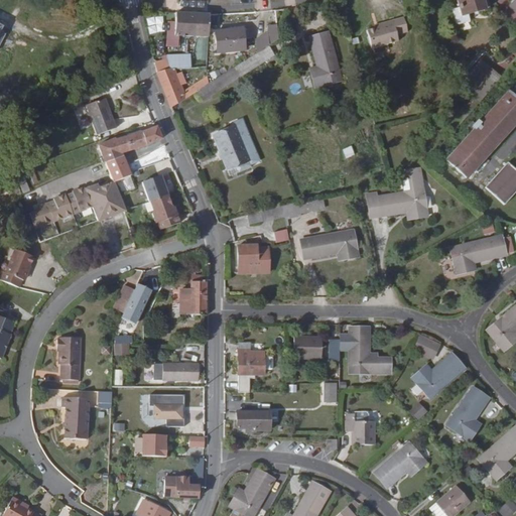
[(457,0),(459,7),(462,16),(468,14),(485,10),(482,0),(457,0)]
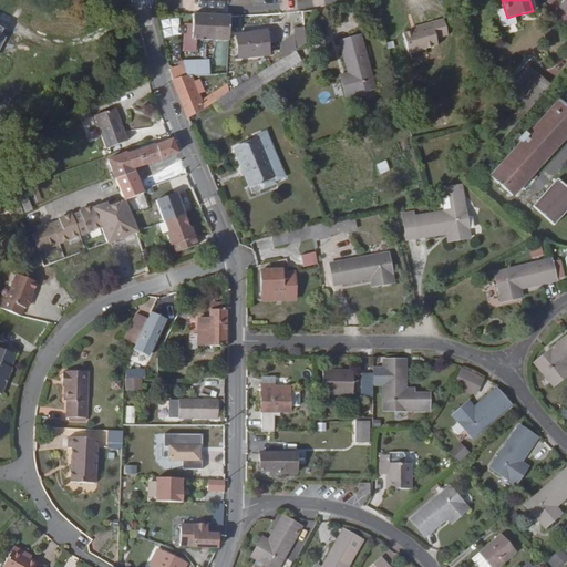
[(517,24),(514,16),(507,18),(504,8),(497,10),(501,26),(504,28),(517,24)]
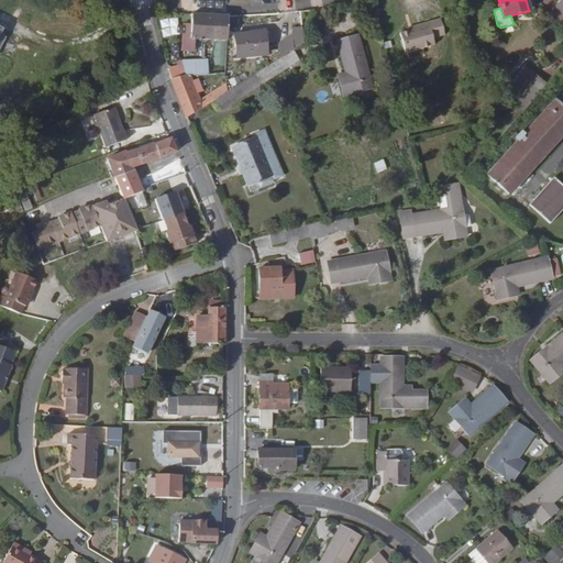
[(192,14),(191,24),(186,24),(185,25),(184,42),(190,43),(190,45),(194,45),(195,40),(228,41),(229,15),(192,14)]
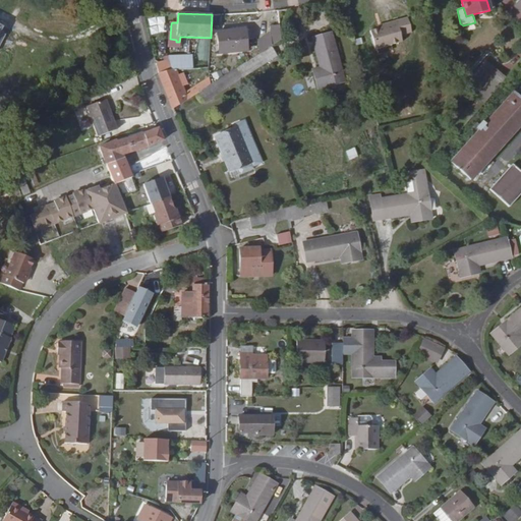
[(397,23),(373,30),(370,31),(374,49),(402,42),(401,36),(412,32),(408,17),(397,20),(397,23)]
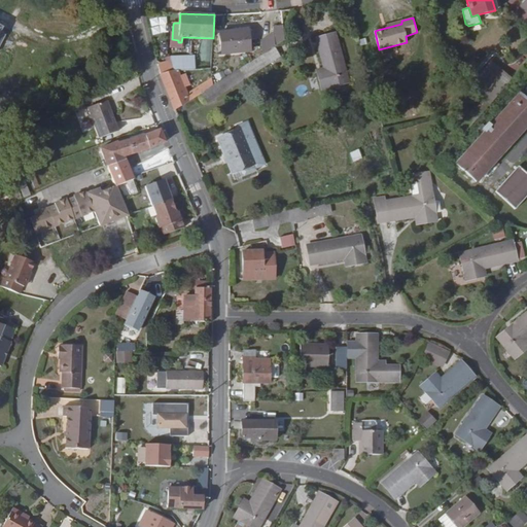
[(377,28),(378,30),(401,24),(401,21),(377,28)]
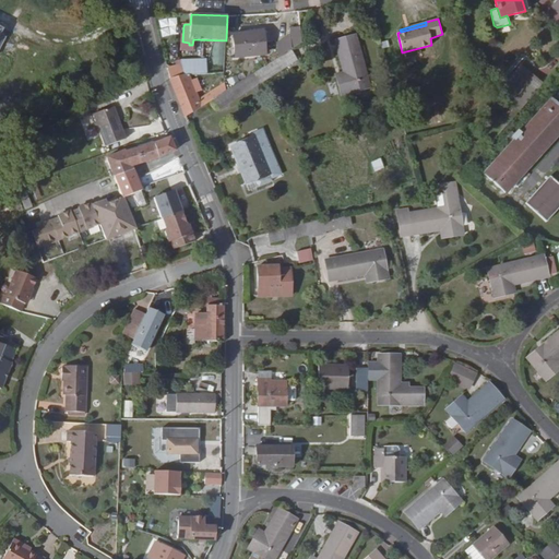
[(289,28),(292,49),(301,43),(300,27),(289,28)]
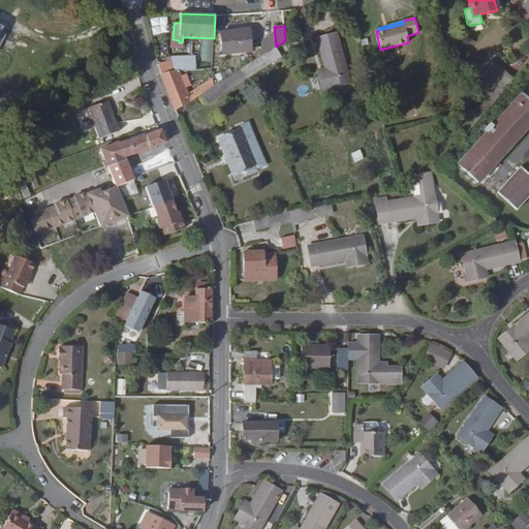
[(251,52),(249,30),(220,33),(222,55),(251,52)]
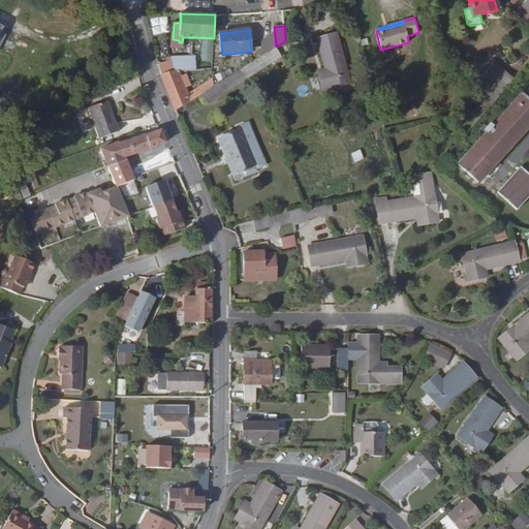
[(317,39),(323,65),(325,69),(318,70),(323,90),(350,83),(336,34),(317,39)]
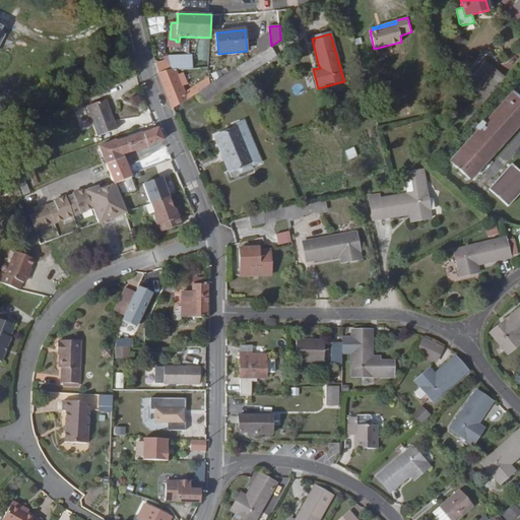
[(237,68),(243,77),(276,56),(271,46),(237,68)]
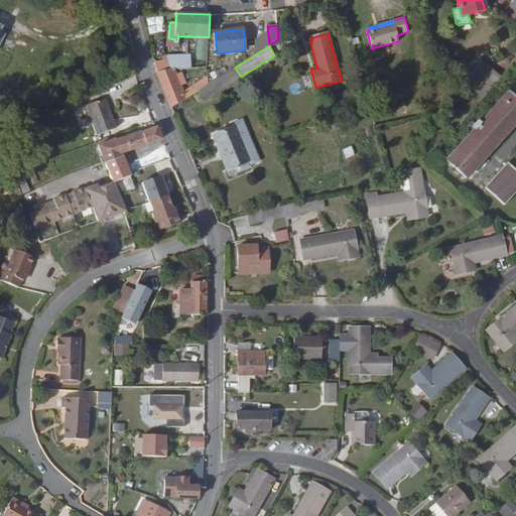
[(157,73),(170,70),(173,69),(190,68),(190,54),(167,55),(153,56),(157,73)]
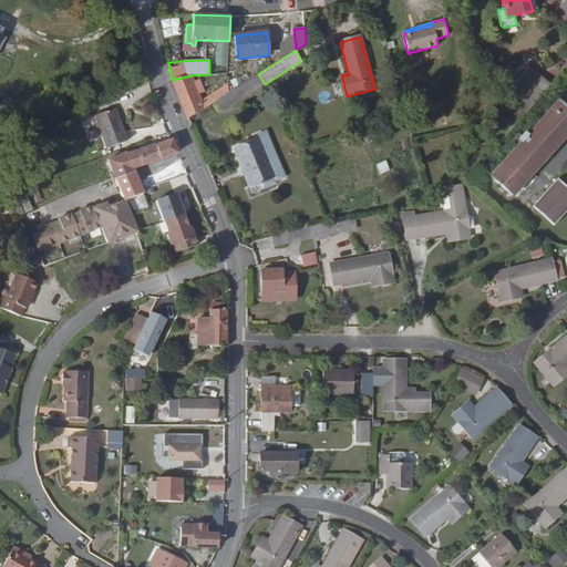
[(521,100),(547,100),(548,72),(522,72),(521,100)]
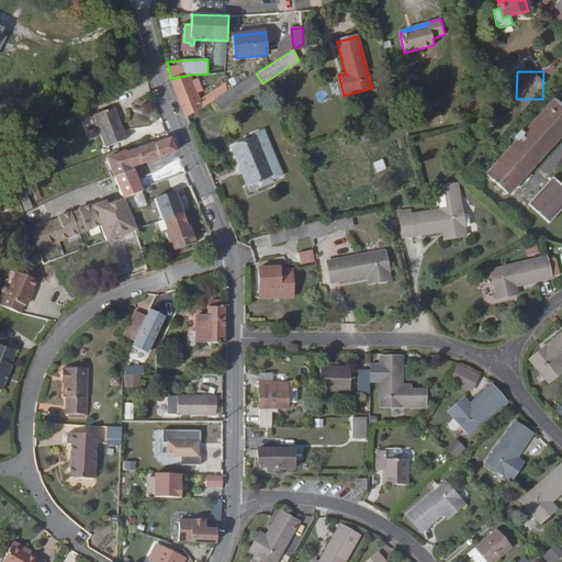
[(226,87),(227,92),(250,77),(247,74),(226,87)]
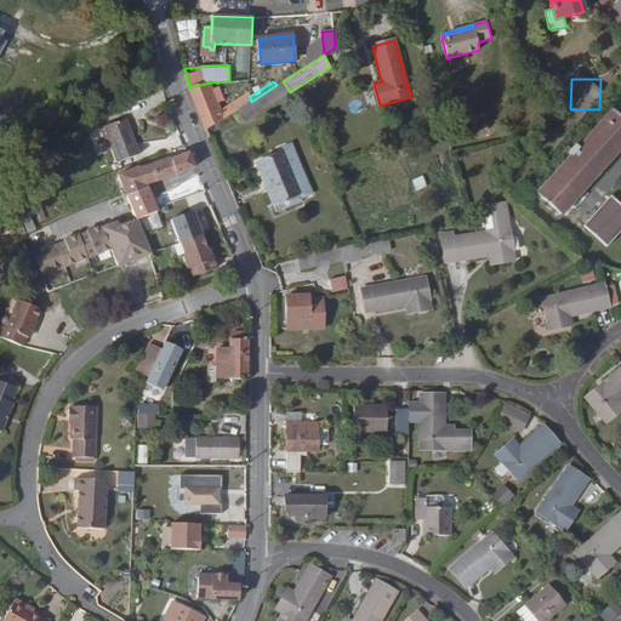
[(251,102),(250,96),(250,93),(221,110),(217,102),(221,101),(216,89),(212,90),(209,83),(205,84),(189,87),(206,130),(237,110),(251,102)]
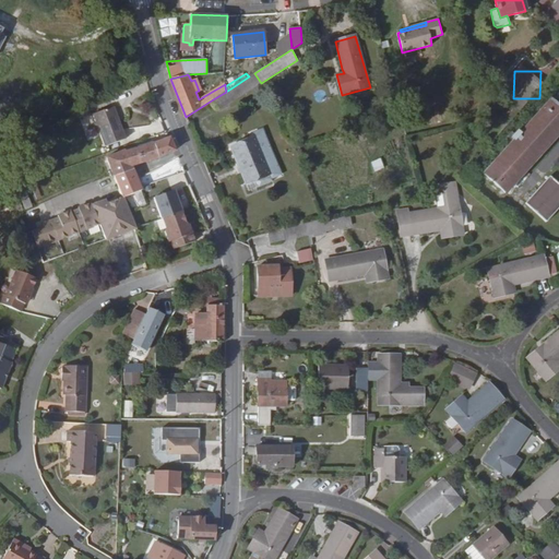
[(558,108),(550,100),(521,132),(484,175),(506,193),(558,133),(558,108)]
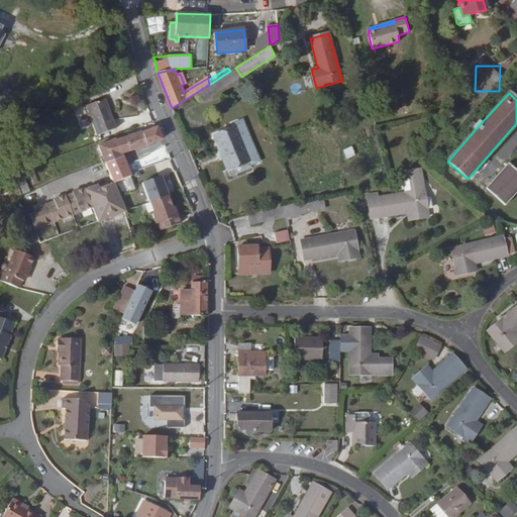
[(116,128),(106,99),(86,105),(97,135),(116,128)]
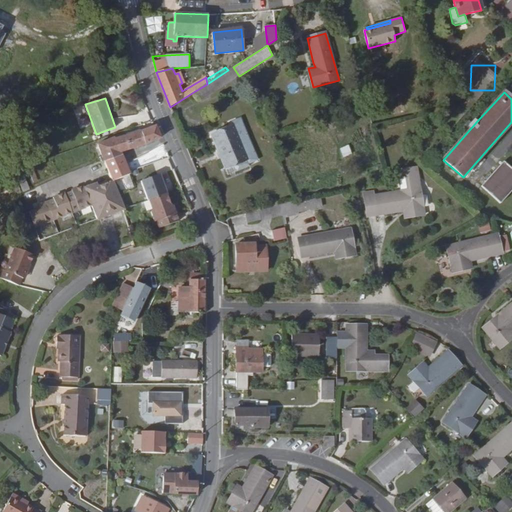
[(225,169),(234,165),(247,160),(248,164),(257,159),(240,118),(232,122),(233,126),(211,135),(225,169)]
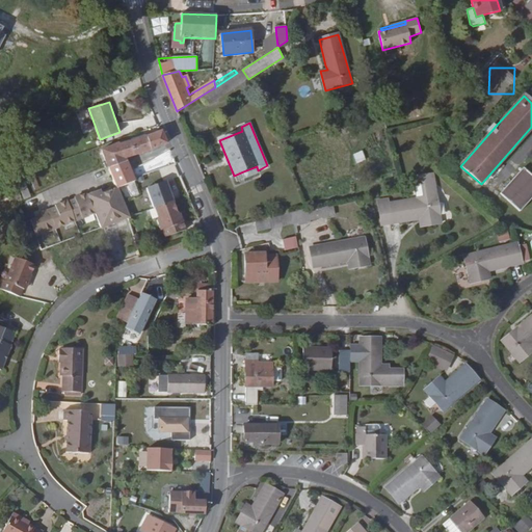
[(147,136),(145,134),(131,138),(131,141),(120,144),(118,143),(101,150),(105,162),(107,166),(108,168),(126,162),(125,158),(138,155),(151,150),(167,143),(162,131),(147,136)]
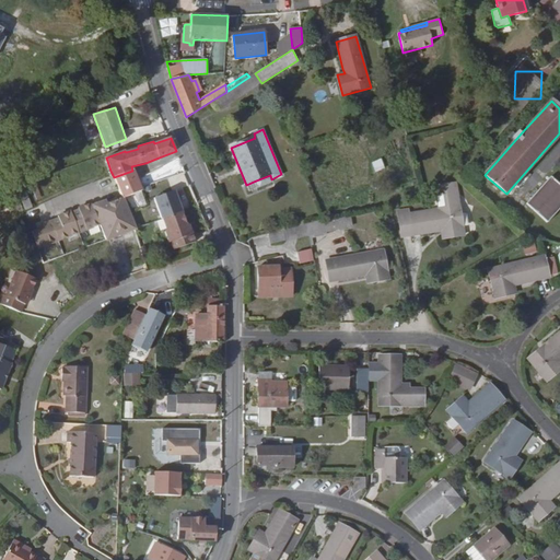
[(168,176),(163,166),(147,175),(152,185),(168,176)]
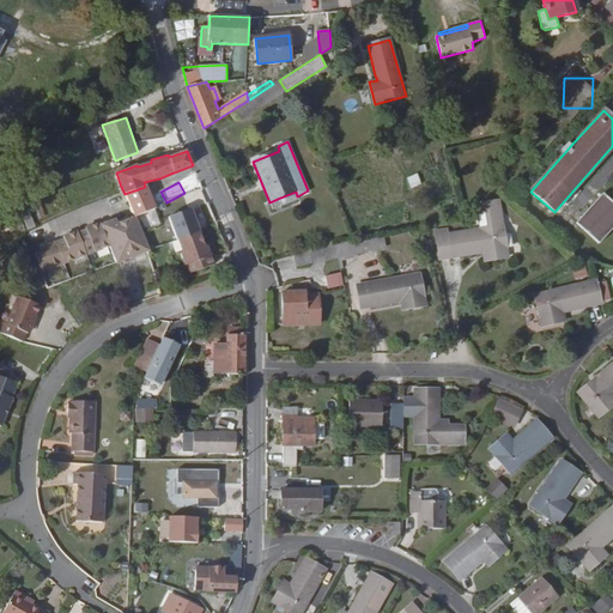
[(133,216),(134,218),(137,217),(155,208),(145,187),(125,194),(133,216)]
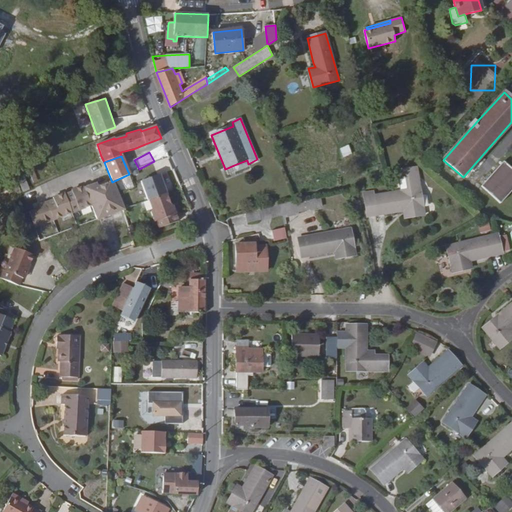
[(249,166),(248,164),(247,160),(234,165),(237,172),(249,166)]
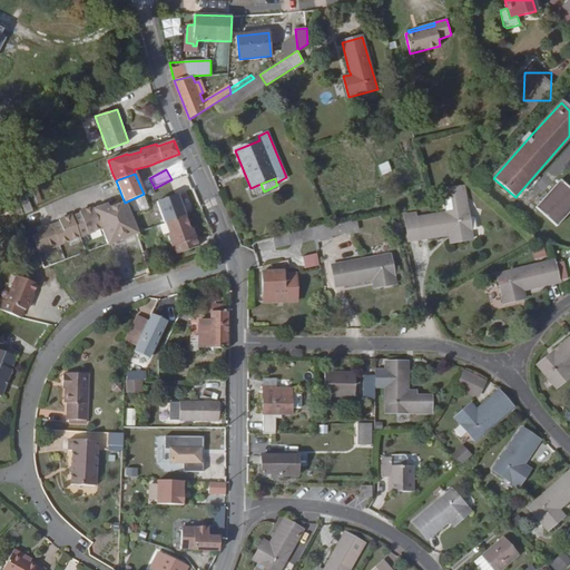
[(557,226),(569,212),(569,187),(561,179),(536,207),(557,226)]
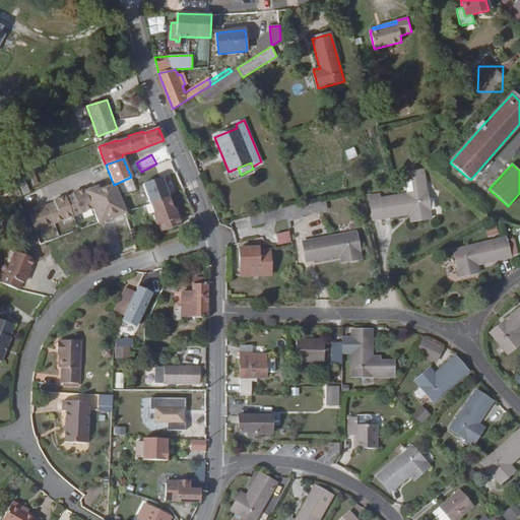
[(116,184),(114,185),(113,183),(109,185),(101,165),(93,167),(102,188),(107,187),(110,193),(118,190),(116,184)]
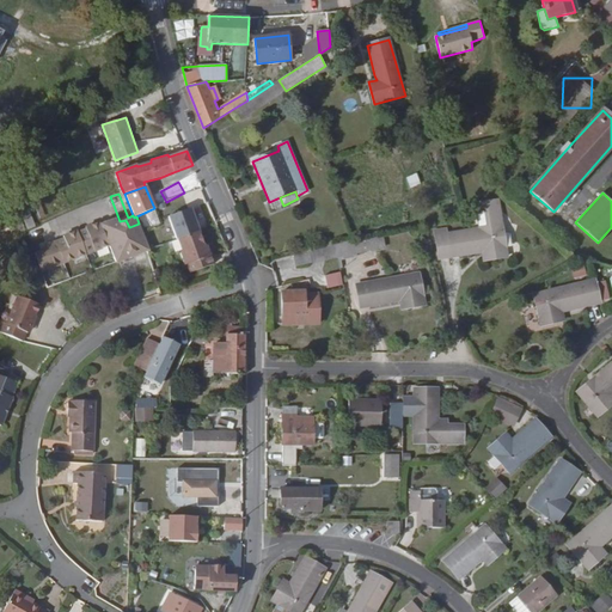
[(447,234),(446,230),(435,231),(439,258),(483,252),(484,261),(507,257),(499,200),(475,204),(479,228),(447,234)]
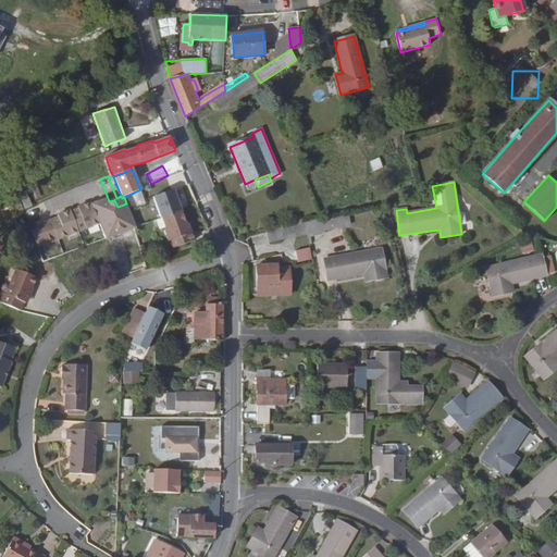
[(136,227),(126,203),(118,207),(127,231),(136,227)]
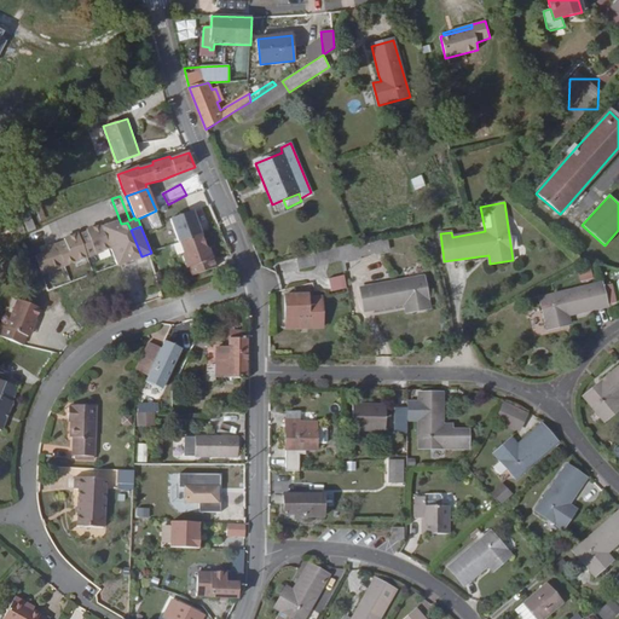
[(217,267),(213,259),(209,260),(206,253),(207,249),(202,233),(180,242),(184,254),(181,255),(186,268),(189,268),(192,277),(217,267)]
